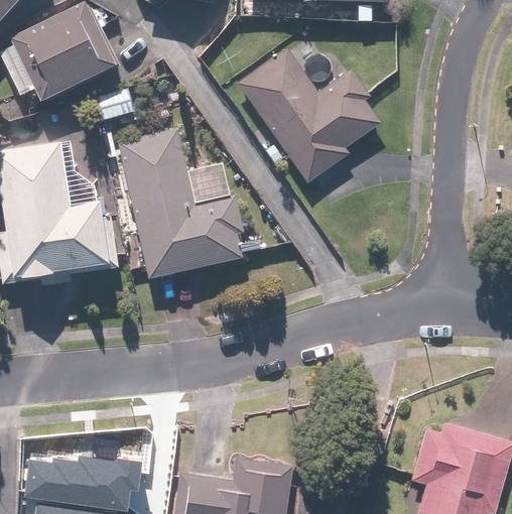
[(0,24),(22,0),(0,0),(0,24)]
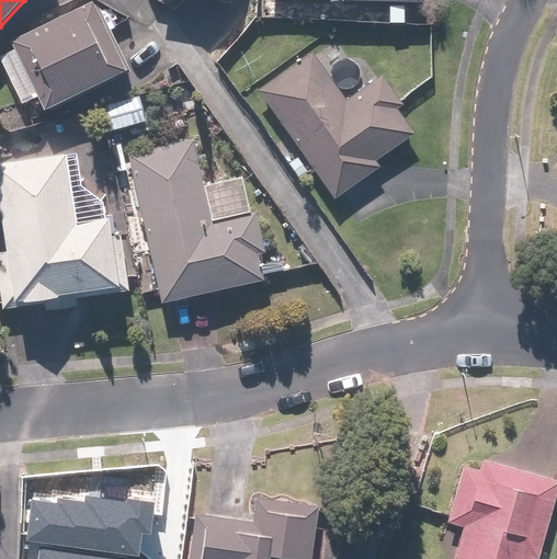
[(22,104),(44,93),(50,107),(133,66),(99,0),(91,0),(16,38),(20,45),(0,55),(0,60),(22,104)]
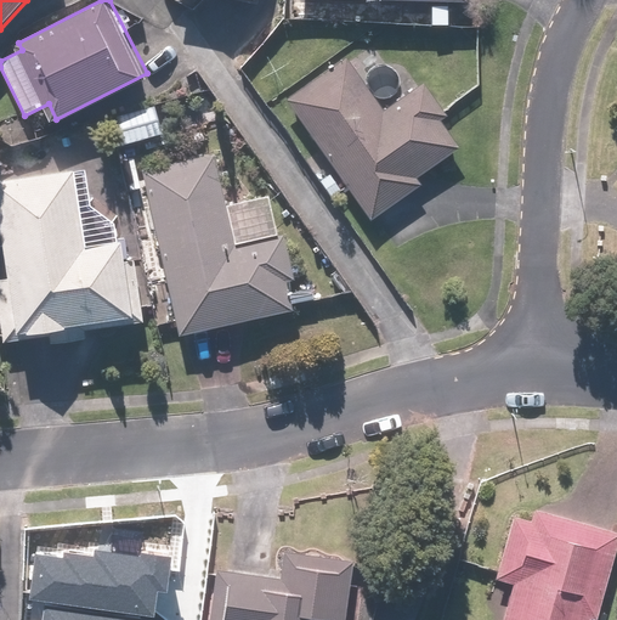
[(346,55),(286,100),(369,220),(422,184),(418,178),(460,148),(442,123),(448,118),(424,83),(385,111),(346,55)]
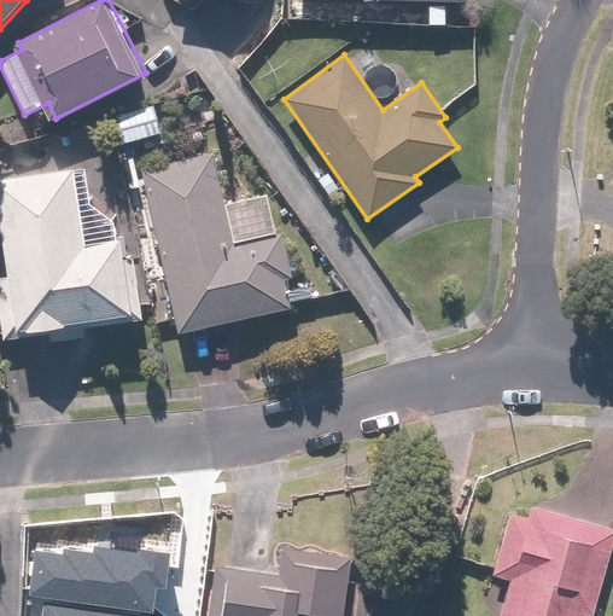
[(120,147),(162,132),(152,104),(110,118),(120,147)]
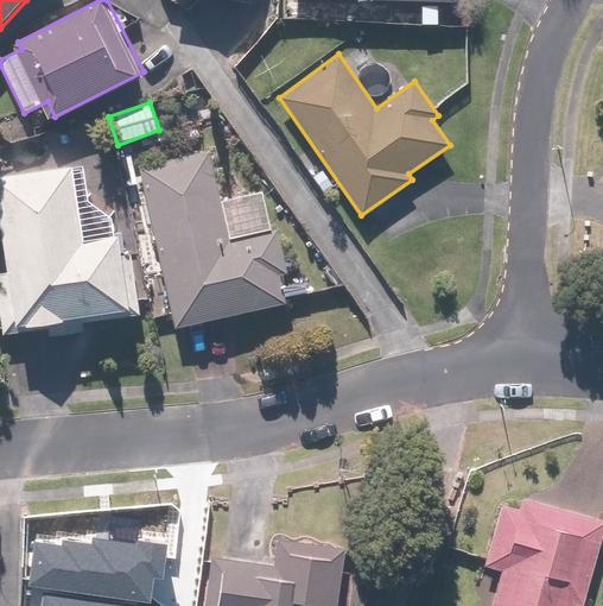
[(209,151),(139,168),(177,326),(285,300),(279,275),(291,272),(280,227),(272,229),(264,190),(221,200),(209,151)]
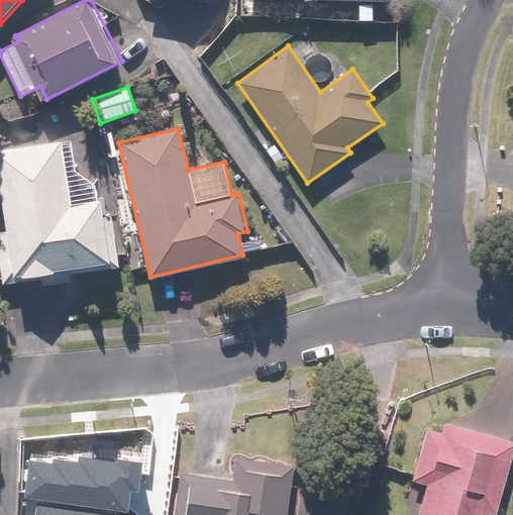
[(74,138),(0,148),(0,185),(6,226),(0,227),(0,272),(2,285),(118,268),(108,197),(98,198),(96,182),(81,184),(74,138)]
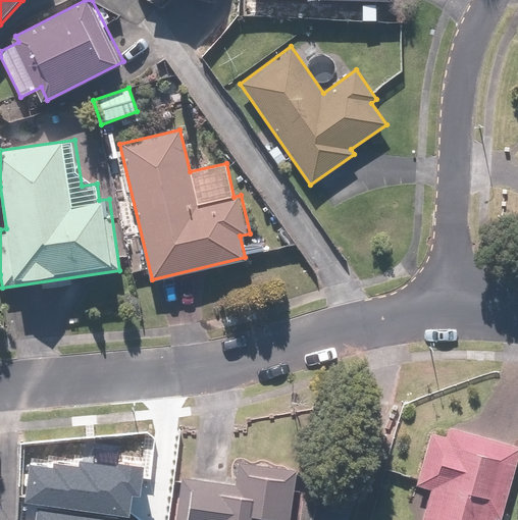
[(497,519),(517,452),(517,445),(449,423),(445,437),(430,433),(414,486),(431,491),(422,519),(497,519)]
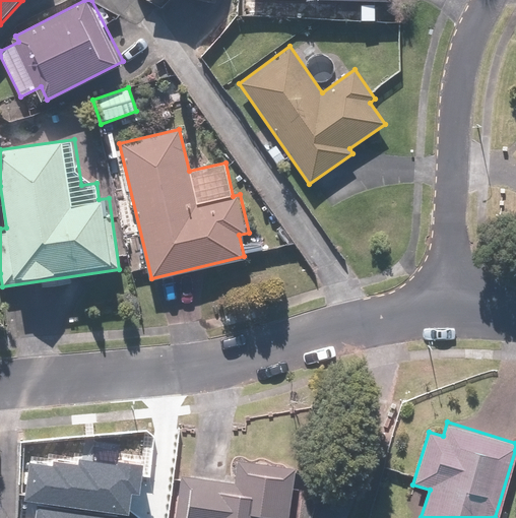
[(27,452),(20,493),(124,509),(128,487),(134,488),(139,458),(112,453),(112,459),(73,453),(72,459),(27,452)]
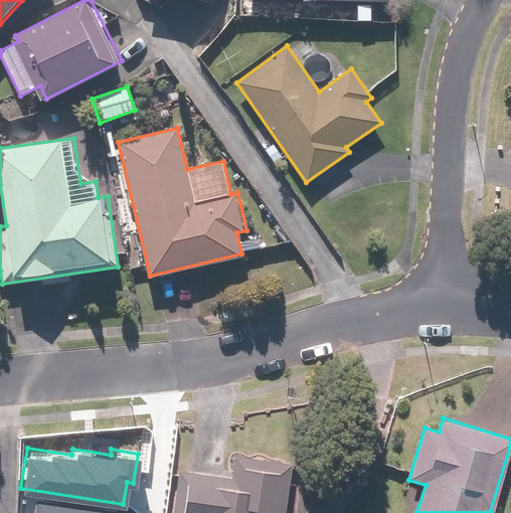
[(232,476),(179,472),(175,512),(285,512),(289,462),(233,459),(232,476)]
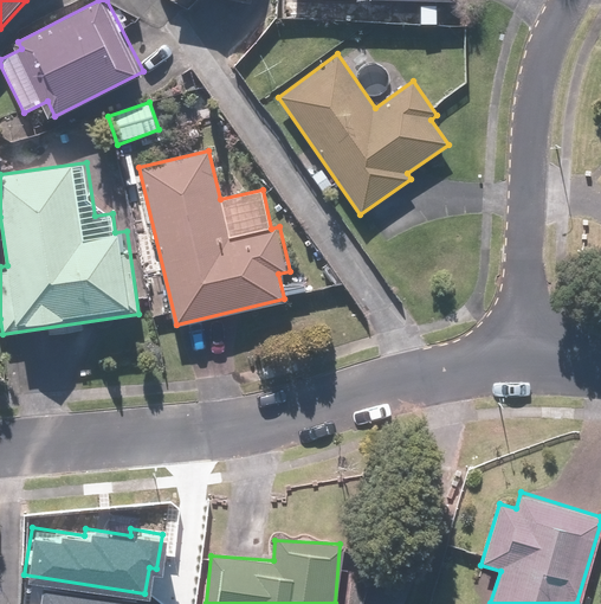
[(33,582),(28,603),(133,603),(134,597),(33,582)]
